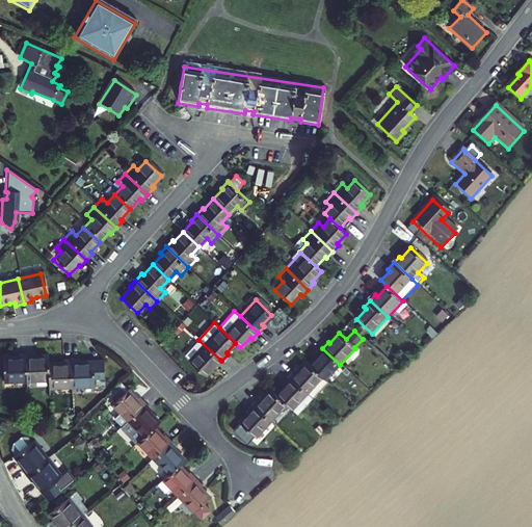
[(198,340),(184,356),(205,375),(213,366),(215,368),(221,361),(220,360),(198,340)]
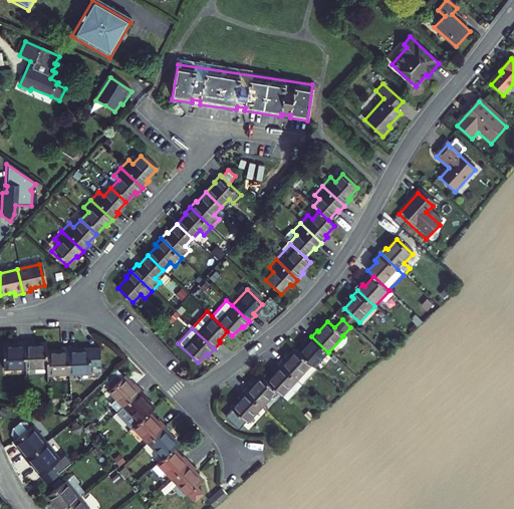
[(328,352),(311,336),(305,342),(307,344),(299,352),(314,367),(328,352)]
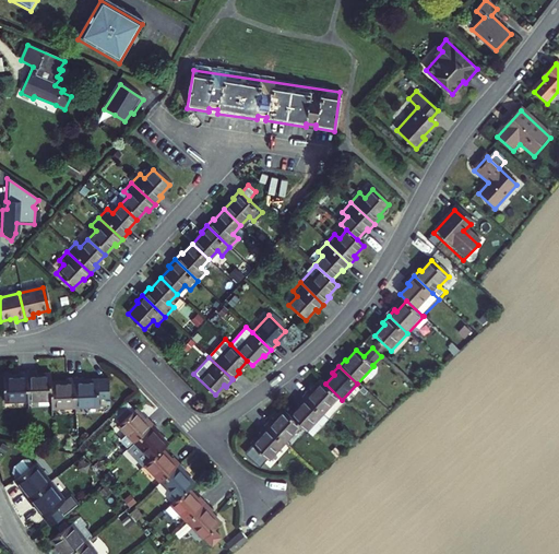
[(27,399),(26,370),(18,370),(18,373),(2,374),(3,399),(27,399)]
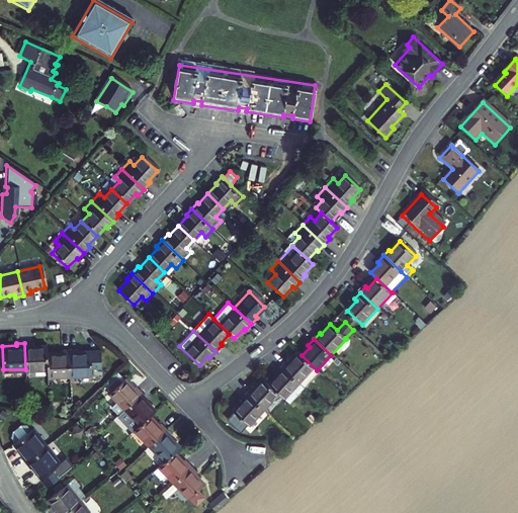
[(32,343),(24,343),(25,369),(48,368),(47,353),(47,345),(33,345),(32,343)]
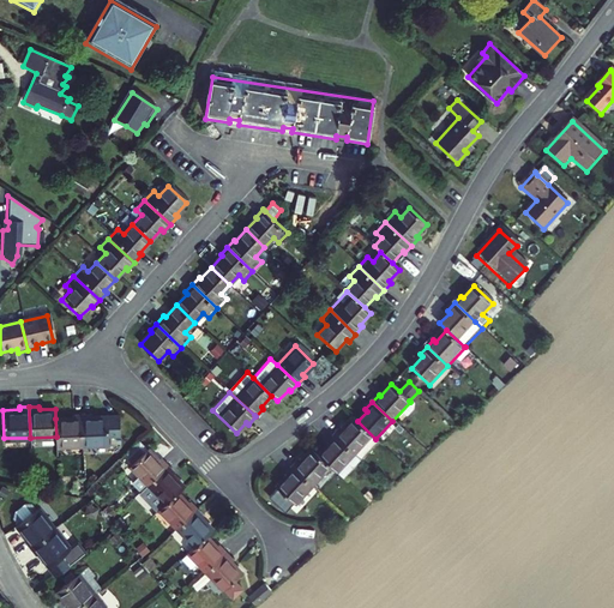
[(73,417),(55,419),(56,437),(56,446),(84,445),(83,415),(73,415),(73,417)]
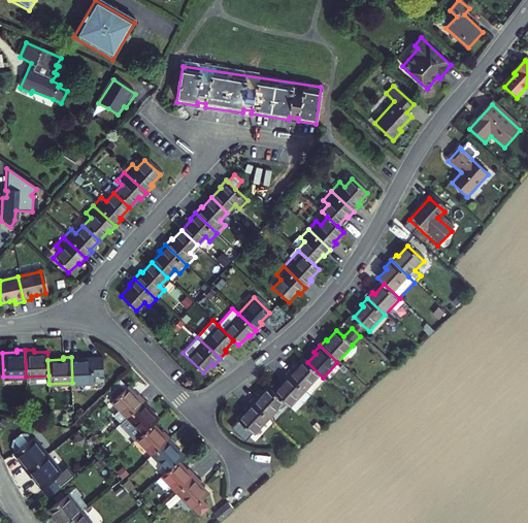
[(71,357),(72,383),(94,383),(94,373),(104,373),(103,358),(79,359),(79,357),(71,357)]
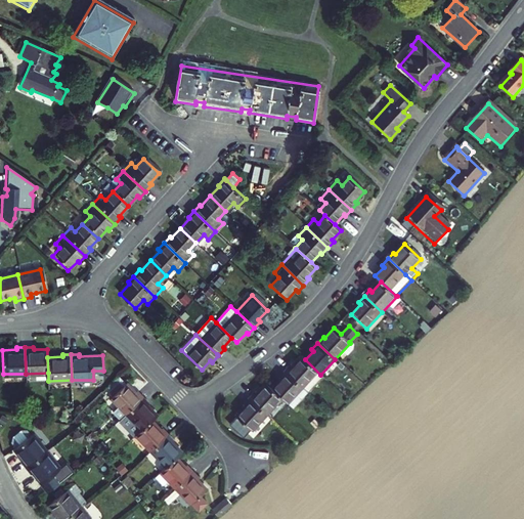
[(291,365),(285,372),(309,394),(323,377),(320,375),(305,359),(302,357),(293,368),(291,365)]
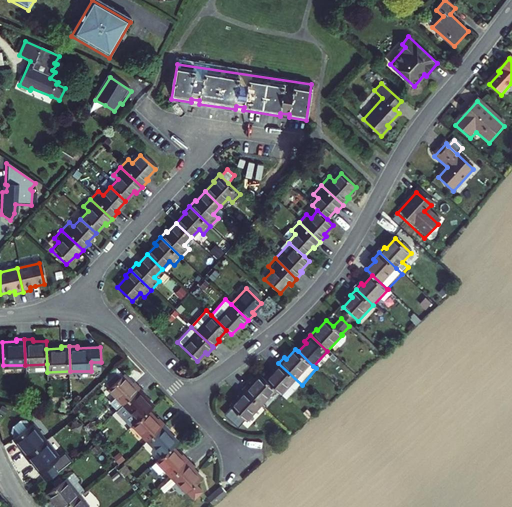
[(266,380),(277,390),(287,400),(302,385),(278,363),(273,370),(274,371),(266,380)]
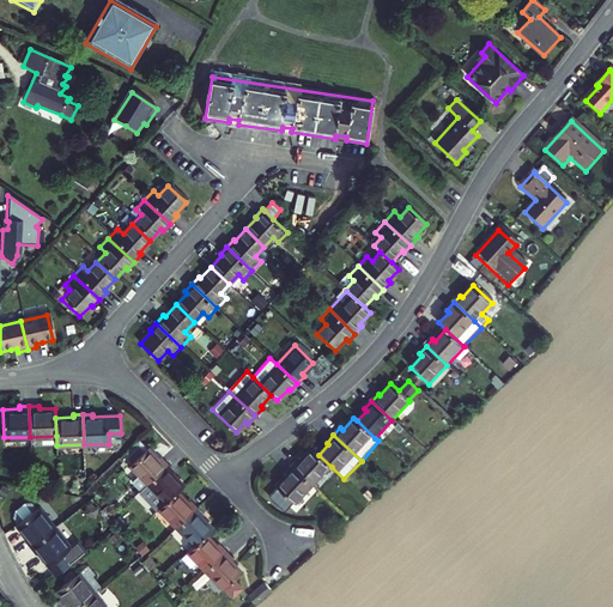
[(141,490),(149,484),(169,465),(162,456),(161,457),(151,448),(132,466),(140,475),(133,481),(141,490)]
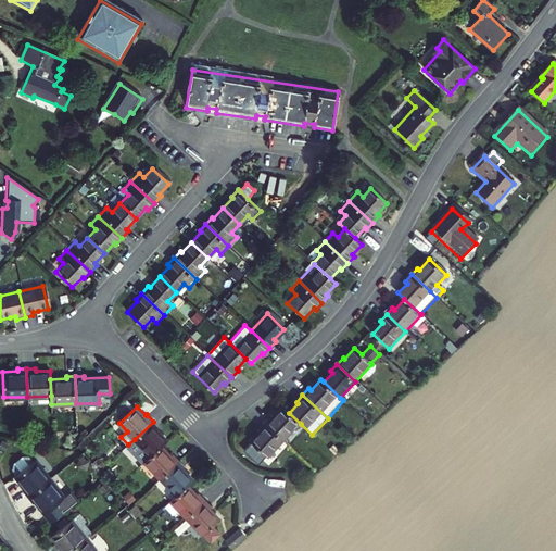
[(289,413),(283,408),(274,418),(273,416),(266,424),(285,441),(301,424),(289,413)]
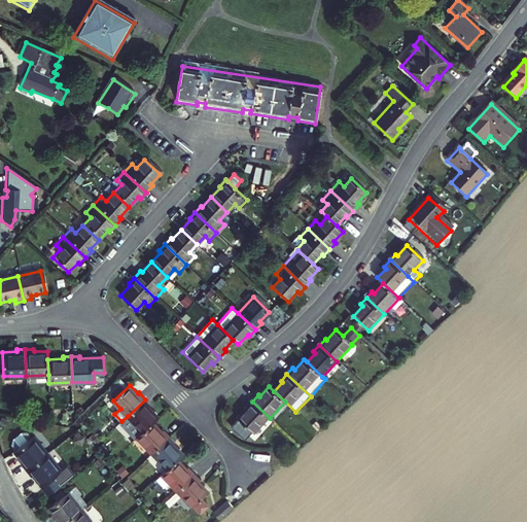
[(145,399),(128,416),(142,431),(153,422),(159,417),(149,407),(150,406),(145,399)]
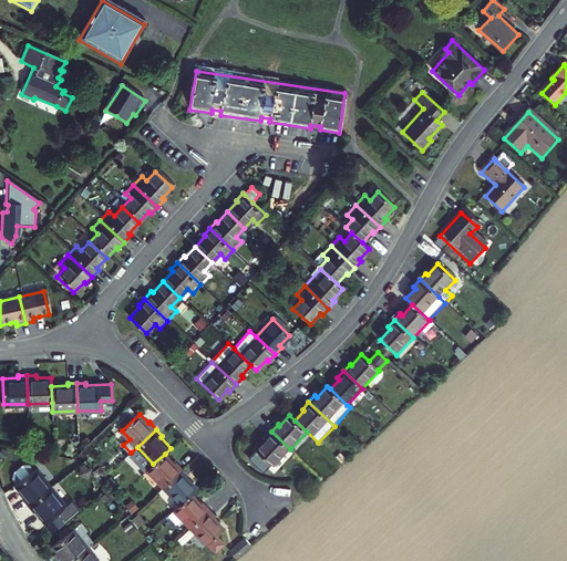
[(290,449),(271,432),(265,438),(266,439),(257,450),(275,467),(290,449)]
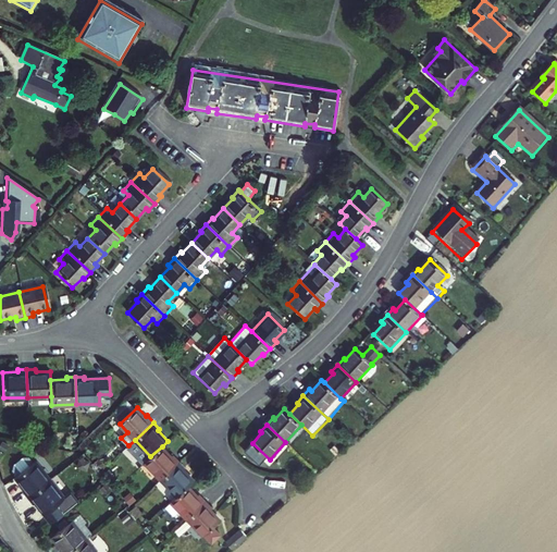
[(150,456),(145,462),(161,479),(180,462),(173,454),(171,456),(162,446),(150,456)]
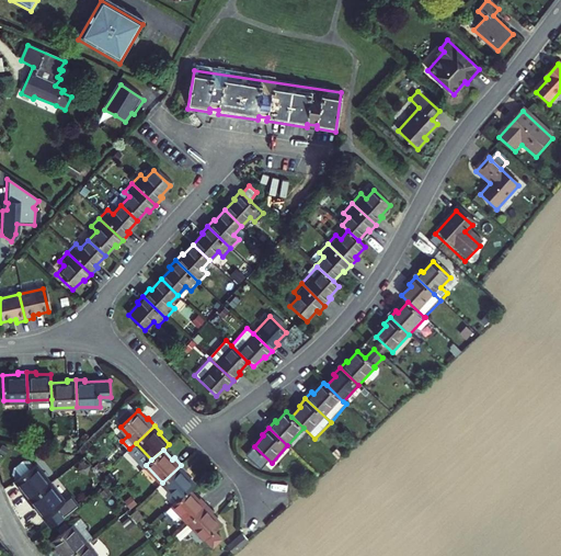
[(13,467),(12,473),(15,478),(14,479),(23,491),(22,492),(27,500),(48,483),(34,464),(32,466),(27,461),(22,461),(13,467)]
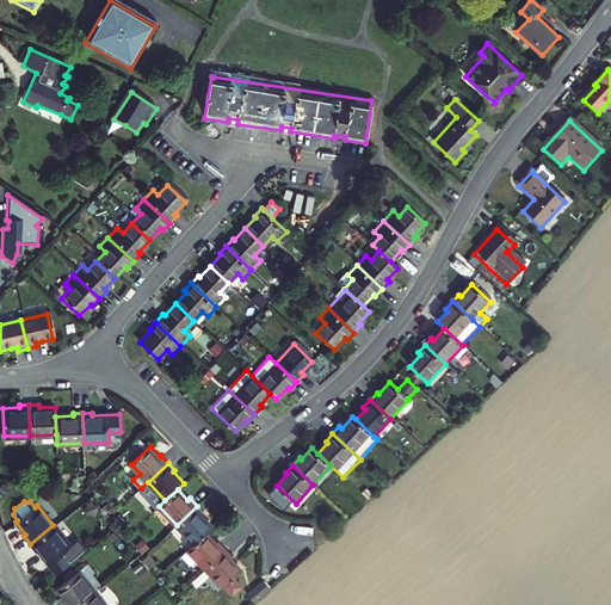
[(213,528),(202,516),(204,513),(197,506),(177,525),(195,544),(207,533),(213,528)]
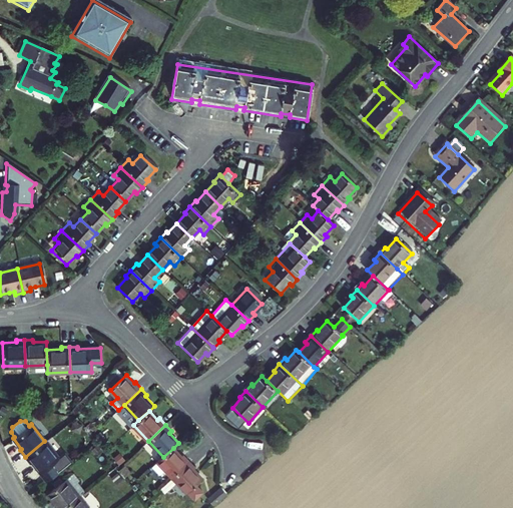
[(44,441),(25,457),(30,463),(31,462),(40,473),(44,470),(50,478),(71,463),(64,454),(58,459),(44,441)]
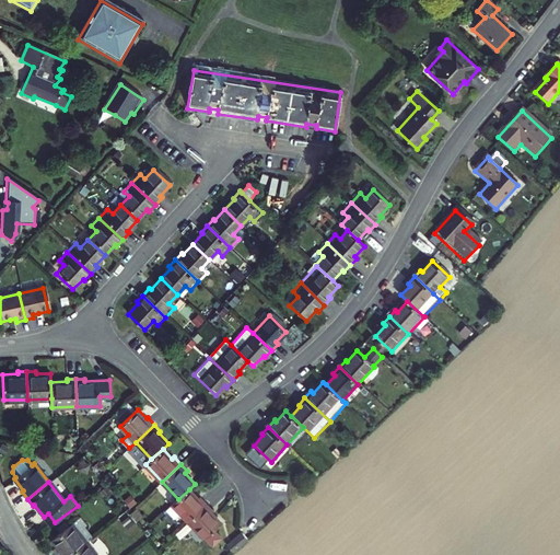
[(178,499),(166,510),(174,518),(179,512),(188,521),(207,505),(199,497),(198,499),(189,489),(178,499)]
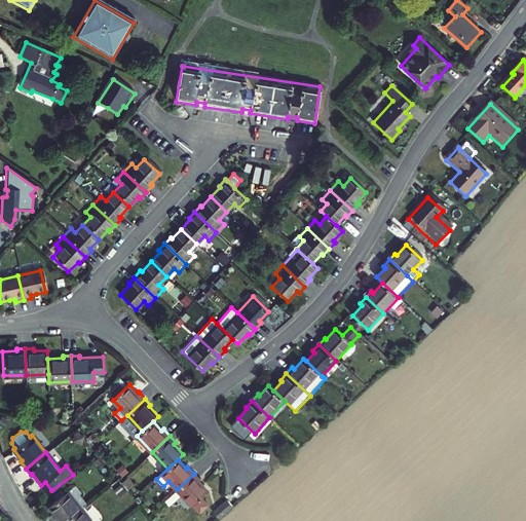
[(194,474),(177,489),(191,506),(192,506),(199,513),(208,506),(200,497),(208,491),(198,481),(199,480),(194,474)]
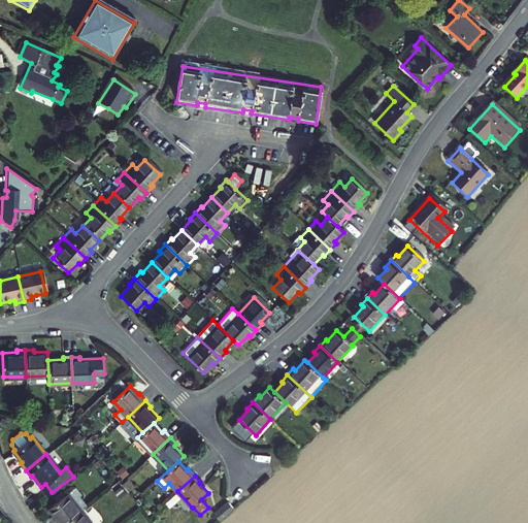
[(45,484),(41,487),(47,495),(52,492),(45,484)]
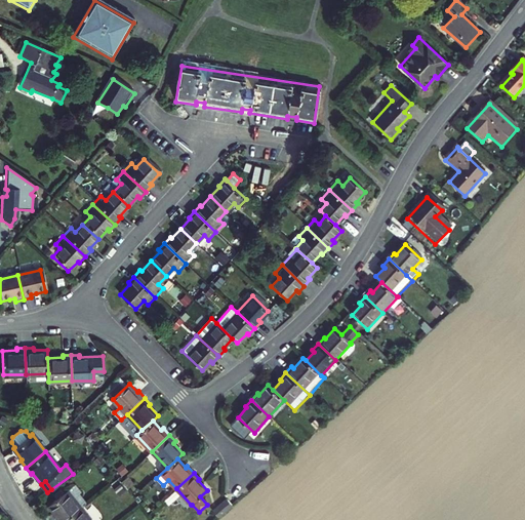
[(54,518),(55,519),(67,519),(80,509),(67,491),(48,507),(56,517),(54,518)]
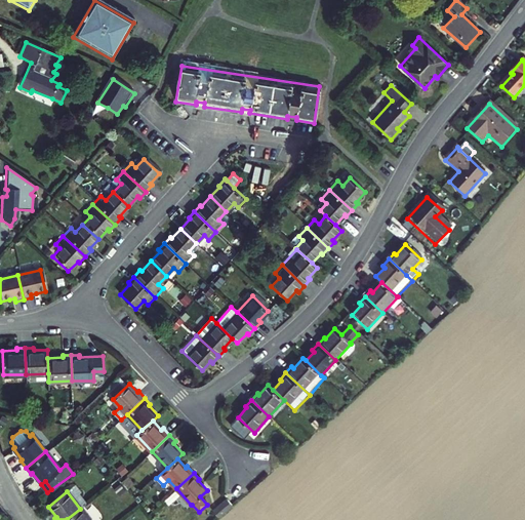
[(233,505),(227,500),(213,512),(217,517),(233,505)]
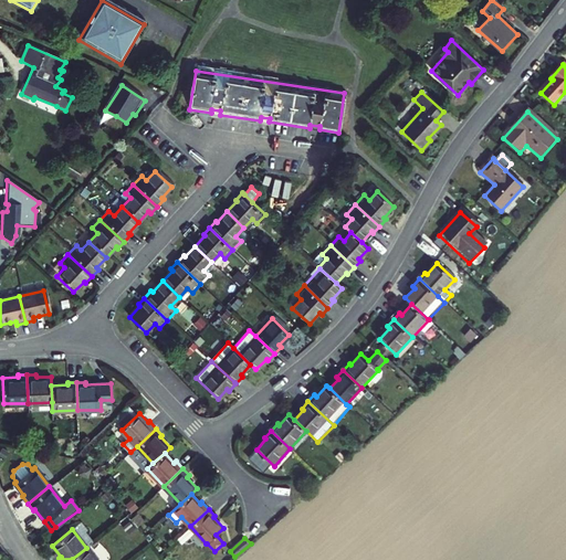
[(95,559),(86,548),(72,559),(95,559)]
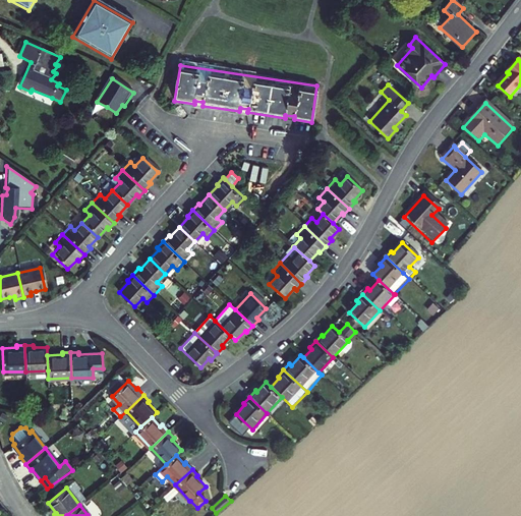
All buildings are outlined.
